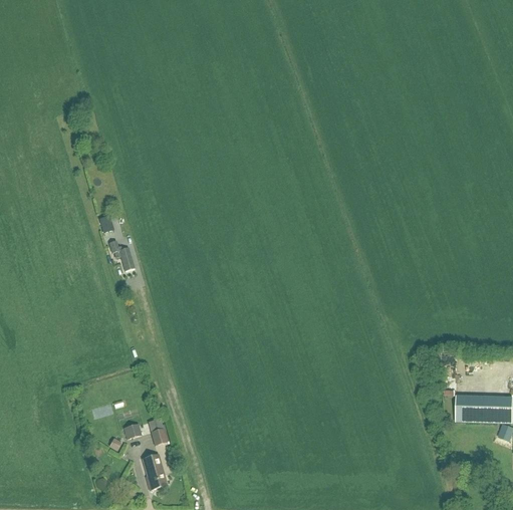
[(108,215),(98,218),(102,232),(112,229),(108,215)]
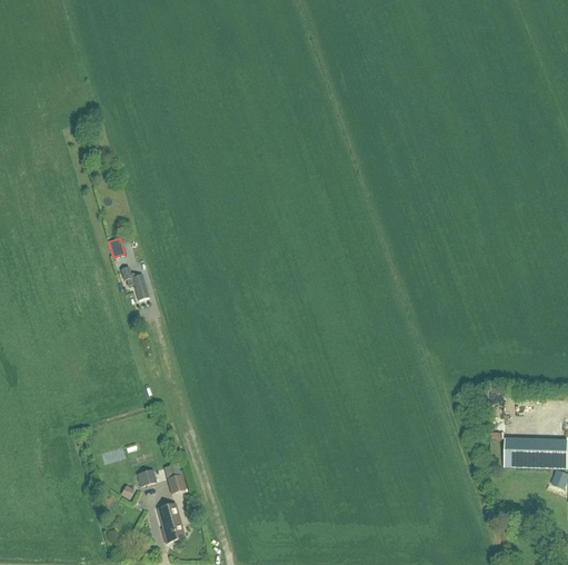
[(130,273),(128,266),(120,268),(123,278),(131,276),(138,298),(148,296),(141,273),(135,275),(133,271),(130,273)]
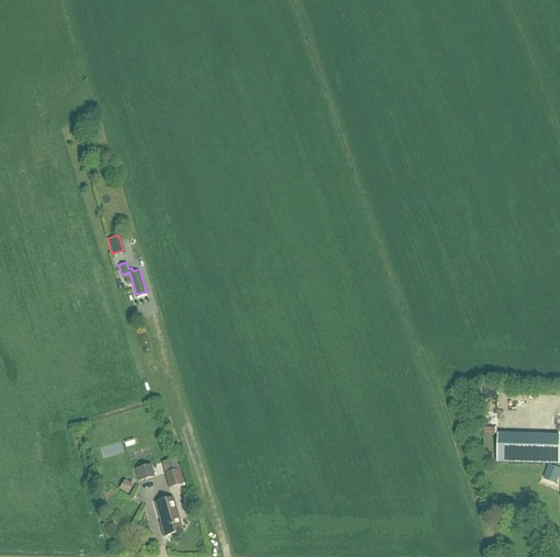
[(153,474),(150,462),(135,466),(138,478),(153,474)]
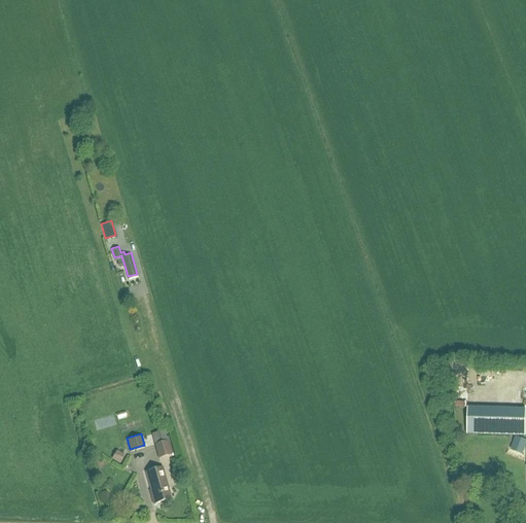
[(171,452),(167,438),(154,442),(158,456),(171,452)]
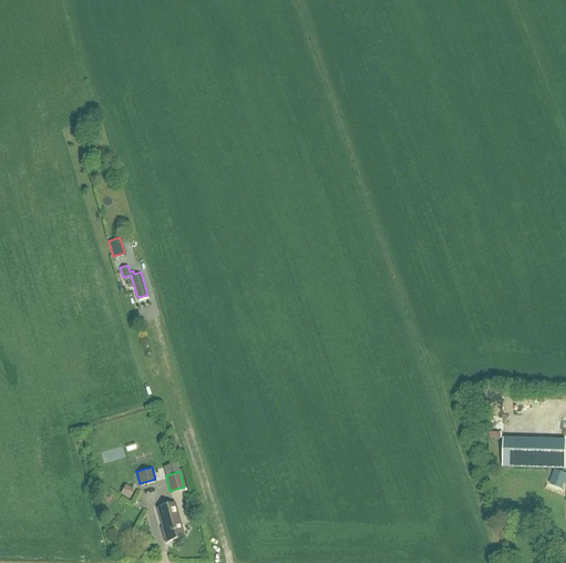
[(183,534),(174,500),(156,504),(162,524),(160,525),(164,540),(183,534)]
